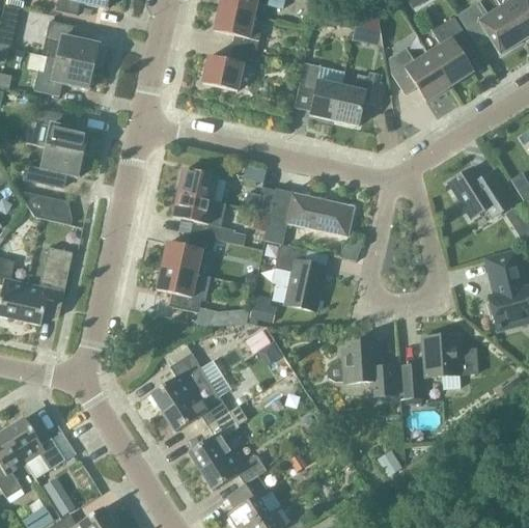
[(107,8),(108,0),(58,0),(56,9),(78,15),(81,2),(106,7),(106,8),(107,8)]
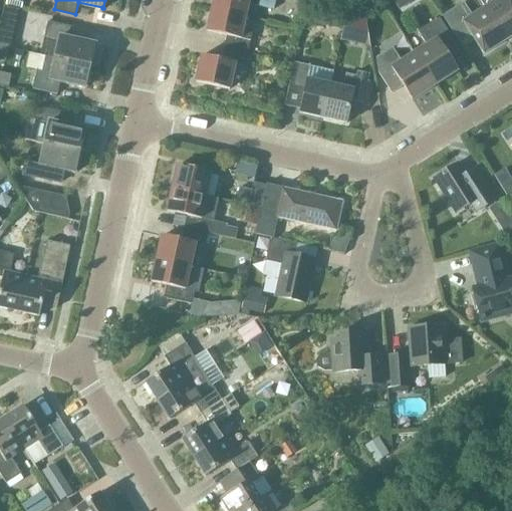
[(213,0),(212,6),(247,14),(249,2),(259,4),(259,0),(213,0)]
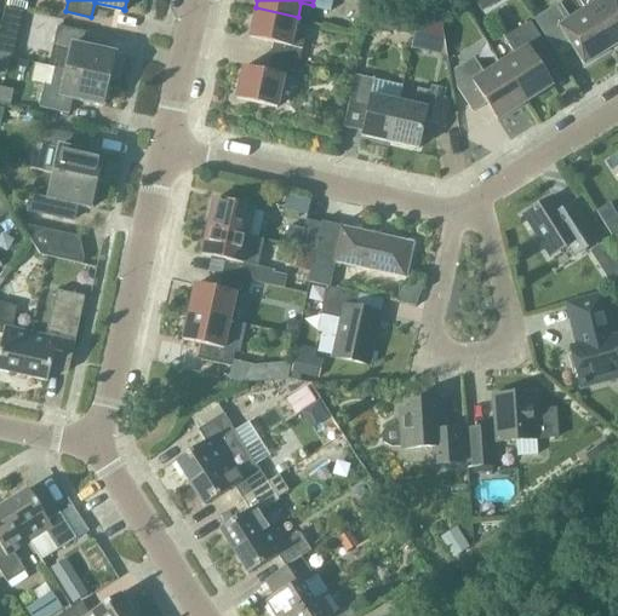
[(611,46),(587,7),(571,17),(560,0),(534,16),(560,55),(573,46),(584,63),(611,46)]
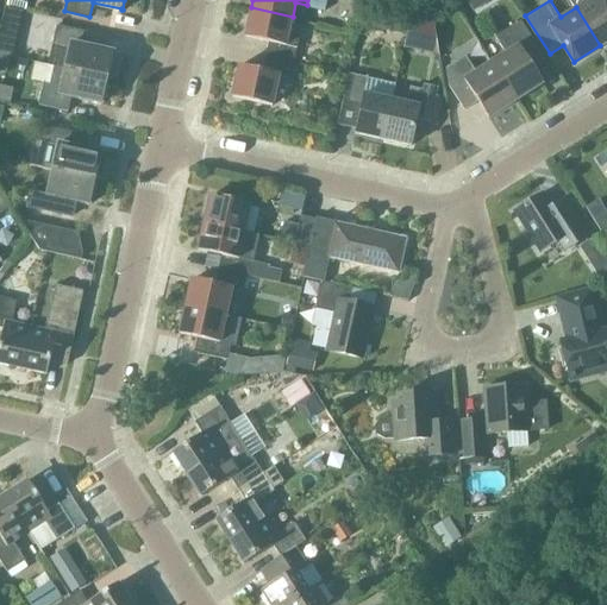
[(571,0),(576,7),(600,45),(606,41),(606,0),(571,0)]
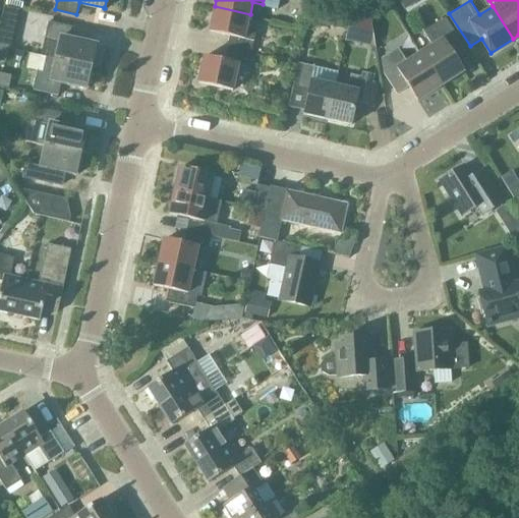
[(247,26),(250,14),(215,6),(210,30),(230,34),(228,47),(251,52),(256,29),(247,26)]
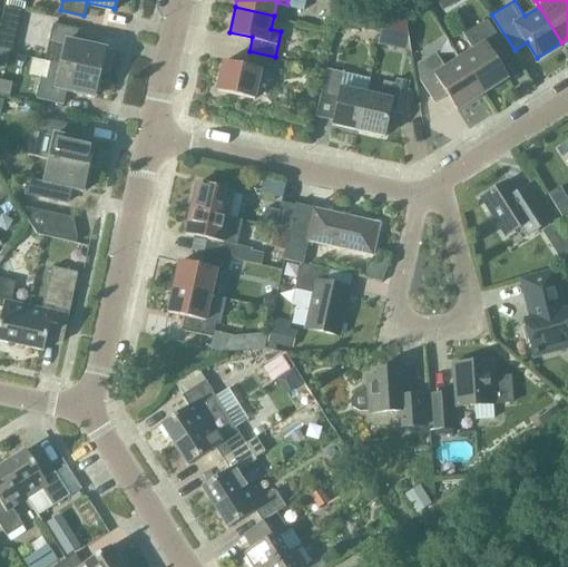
[(382,9),(383,39),(403,38),(402,8),(382,9)]
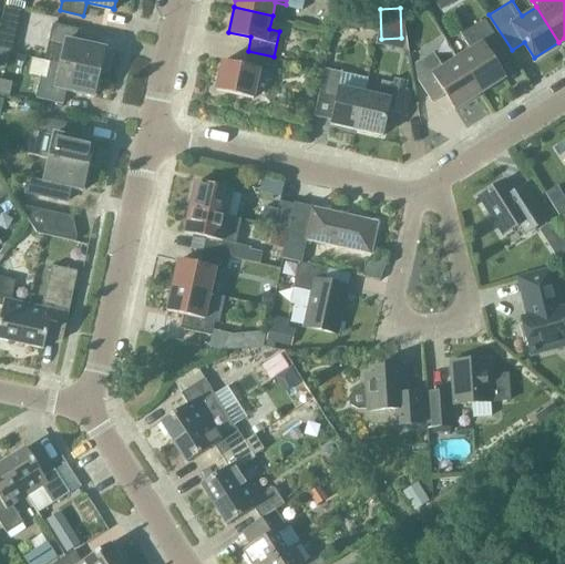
[(458,57),(480,92),(505,77),(495,61),(507,52),(485,17),(462,32),(472,48),(458,57)]
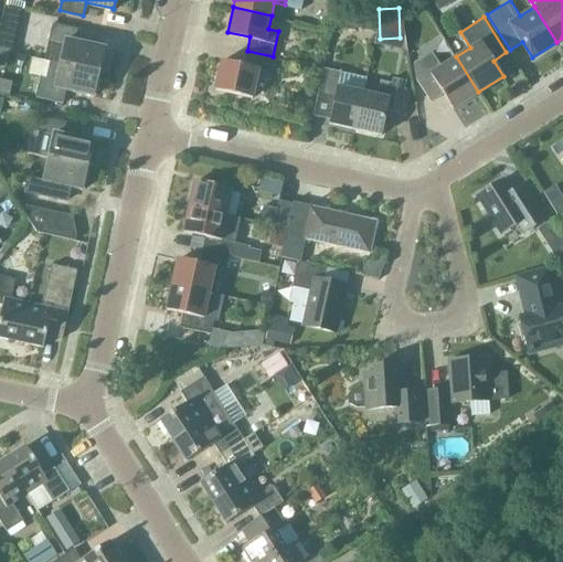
[(61,62),(99,71),(105,46),(104,45),(104,46),(77,40),(81,27),(53,21),(49,42),(65,45),(61,62)]
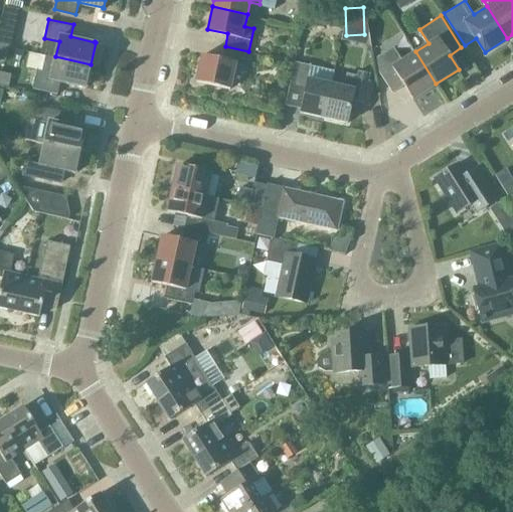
[(436,83),(415,51),(402,59),(393,45),(377,55),(380,70),(393,91),(404,83),(413,98),(436,83)]
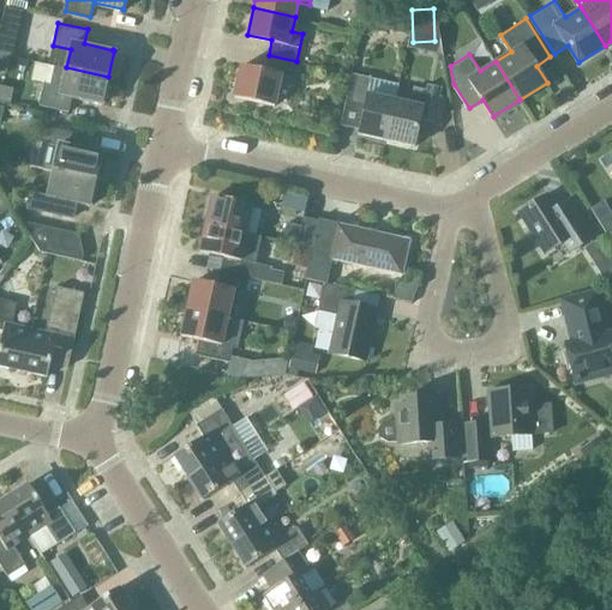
[(31,72),(49,76),(52,58),(34,55),(31,72)]
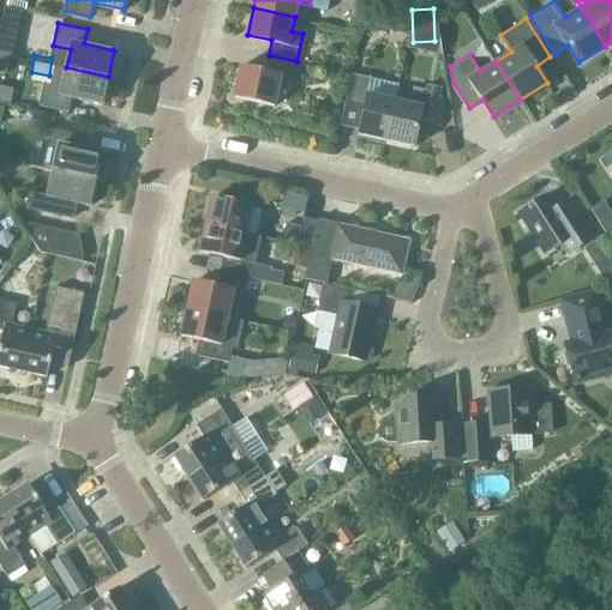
[(293,77),(297,61),(269,55),(265,70),(241,65),(234,95),(275,104),(282,73),(293,77)]
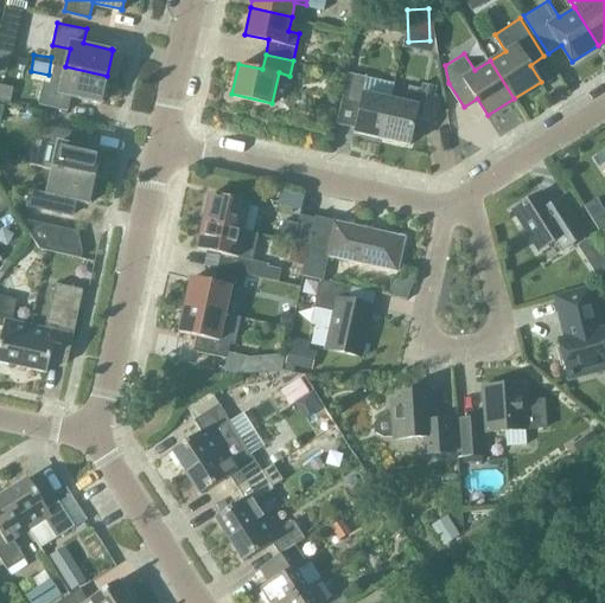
[(107,76),(65,66),(53,64),(50,81),(44,79),(39,102),(69,109),(71,95),(100,101),(100,102),(101,102),(107,76)]
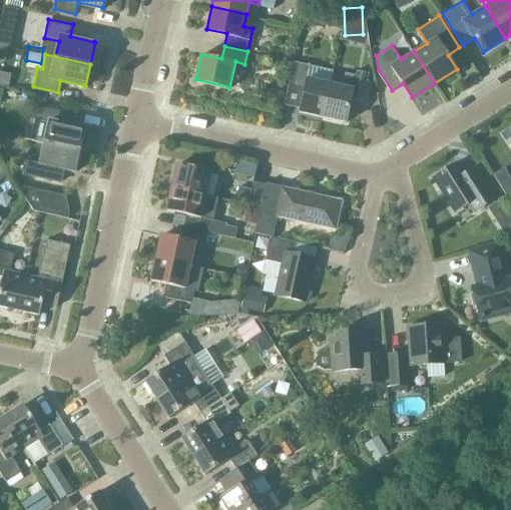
[(323,115),(331,83),(307,77),(310,63),(299,61),(294,84),(305,87),(300,110),(323,115)]
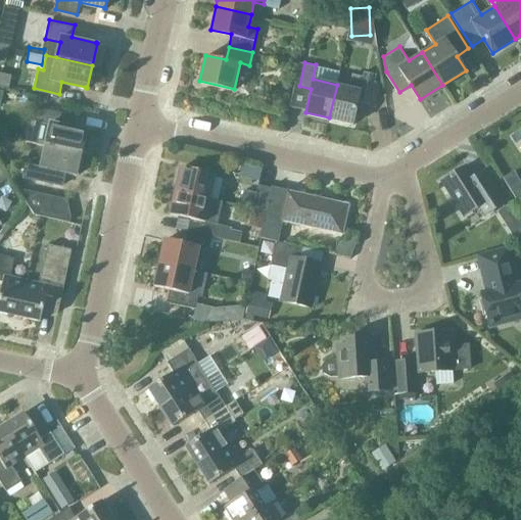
[(337,85),(329,117),(353,123),(359,99),(370,102),(376,73),(365,71),(364,76),(352,73),(349,87),(337,85)]
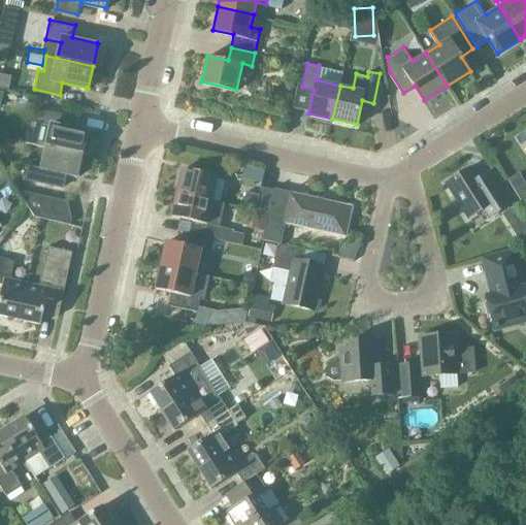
[(46,145),(83,153),(88,130),(87,130),(62,125),(64,112),(39,107),(36,121),(31,120),(27,141),(46,145)]
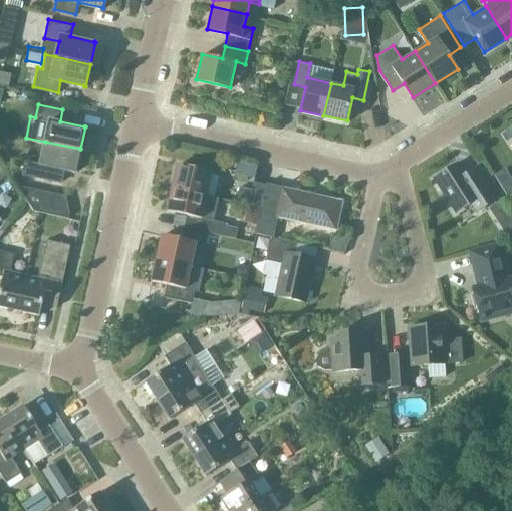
[(75,171),(80,149),(45,142),(40,163),(26,159),(23,172),(61,181),(64,169),(74,171),(75,171)]
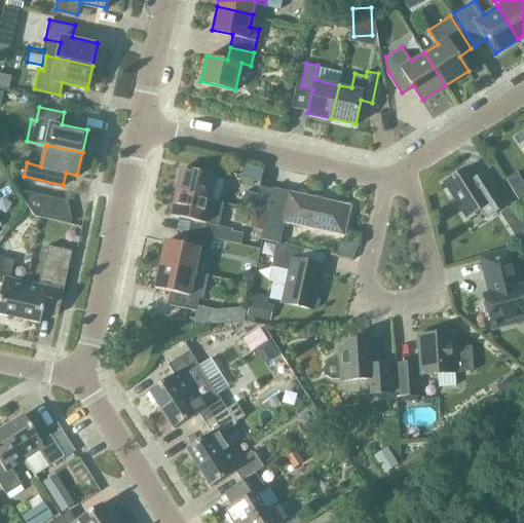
[(444,181),(466,216),(482,206),(488,215),(509,202),(495,181),(484,188),(470,164),(444,181)]
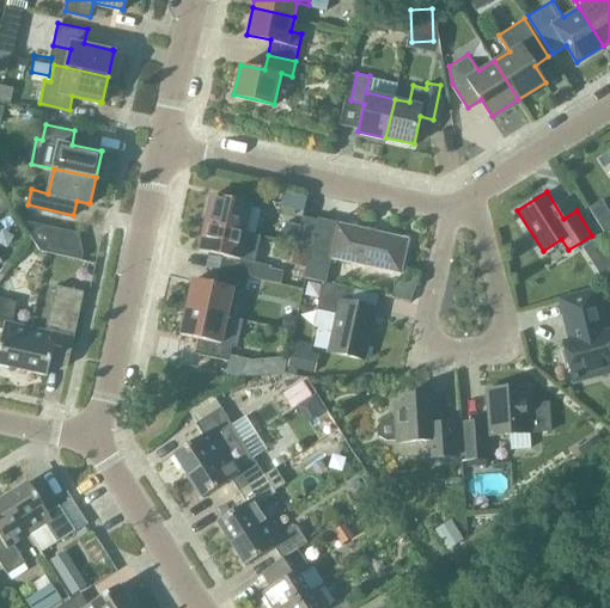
[(246,231),(252,203),(212,194),(205,221),(246,231)]
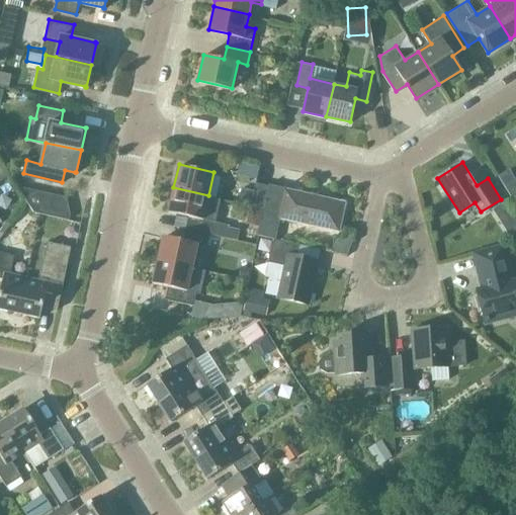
[(256,181),(251,204),(264,207),(269,184),(256,181)]
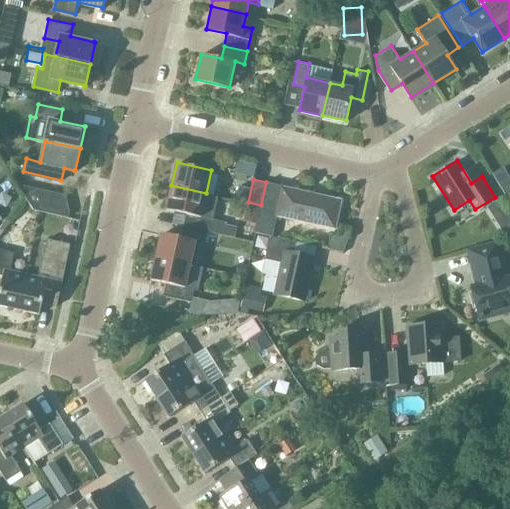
[(335,227),(341,199),(266,182),(256,231),(271,234),(271,235),(276,214),(335,227)]
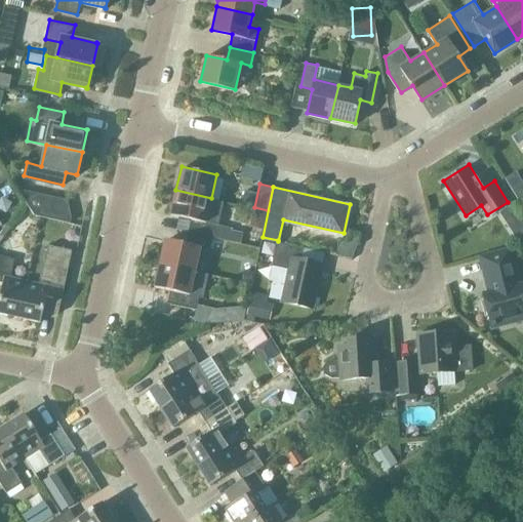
[(206,221),(211,198),(175,190),(170,213),(192,218),(189,231),(212,236),(215,223),(206,221)]
